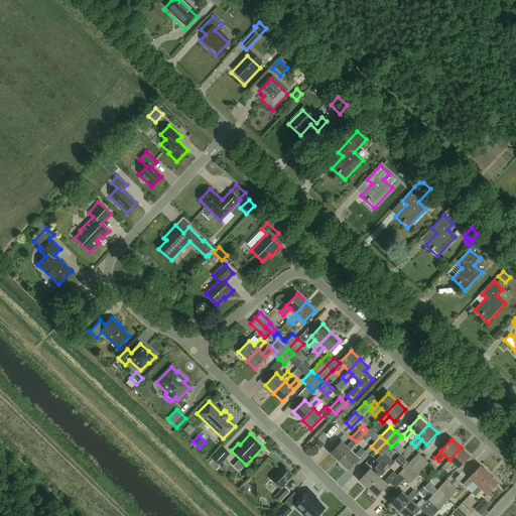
[(350,450),(352,447),(357,443),(353,440),(347,446),(342,441),(331,454),(339,462),(350,450)]
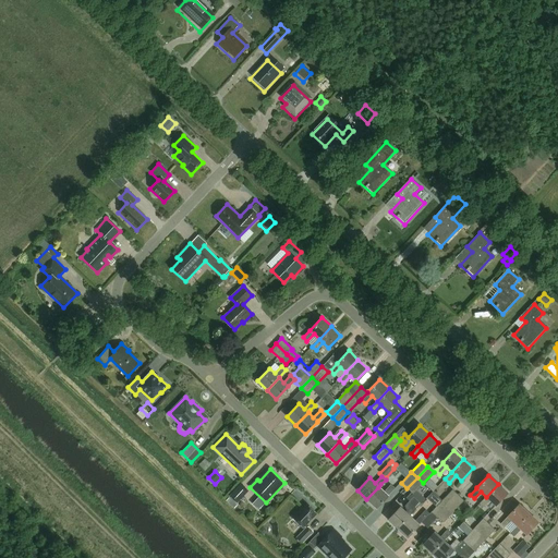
[(413,494),(423,483),(417,477),(407,488),(413,494)]
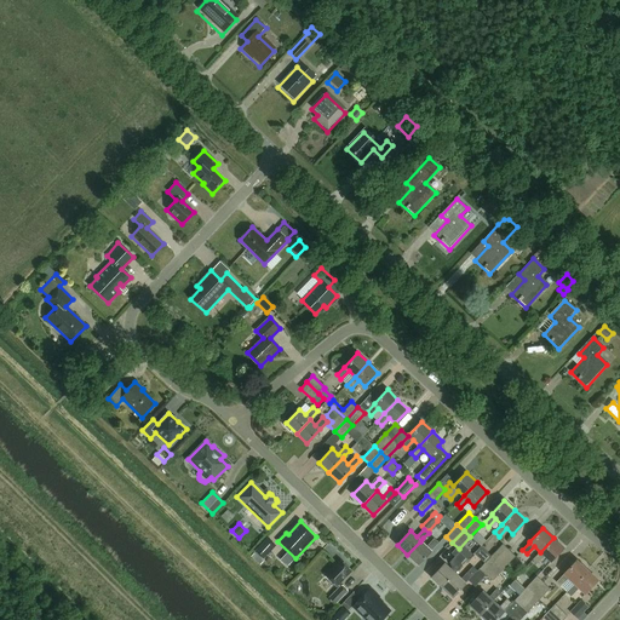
[(253,551),(260,557),(262,558),(275,544),(267,537),(253,551)]
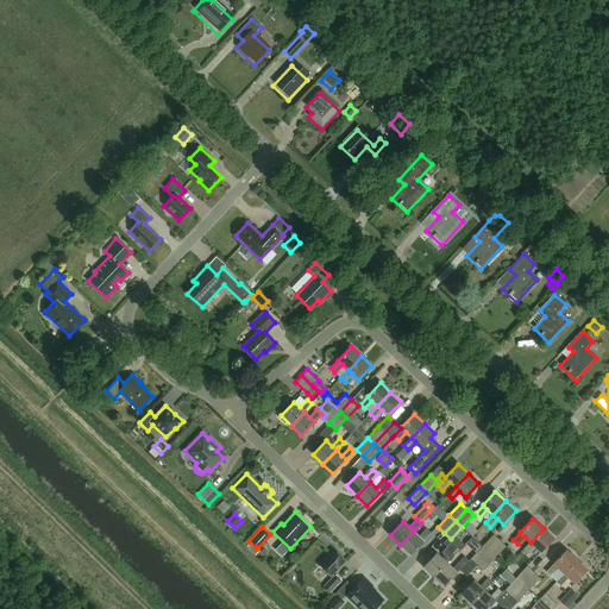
[(554,538),(544,528),(523,550),(527,554),(535,546),(541,552),(554,538)]
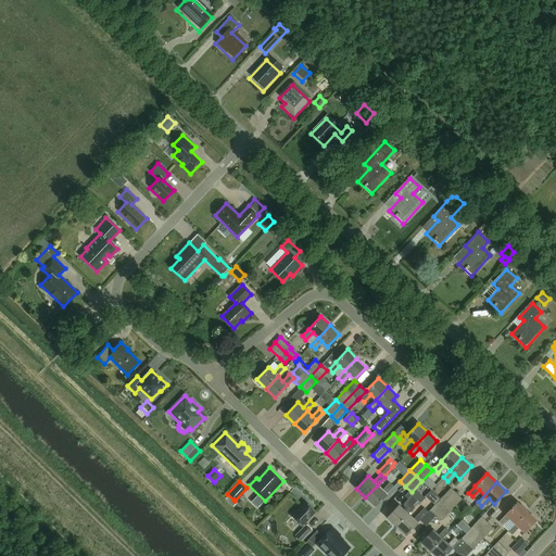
[(377,485),(365,497),(375,507),(387,494),(393,487),(389,483),(382,490),(377,485)]
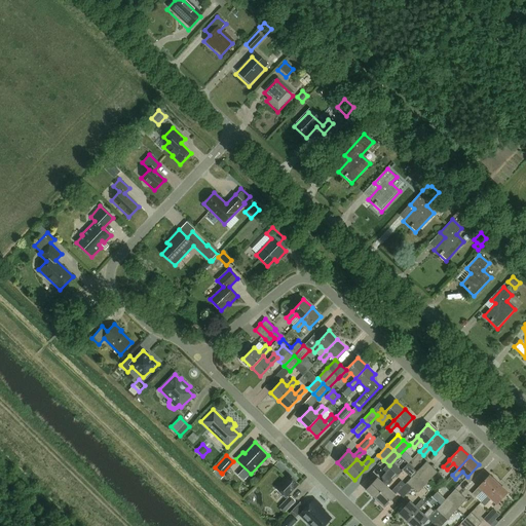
[(422,477),(431,466),(426,461),(417,472),(422,477)]
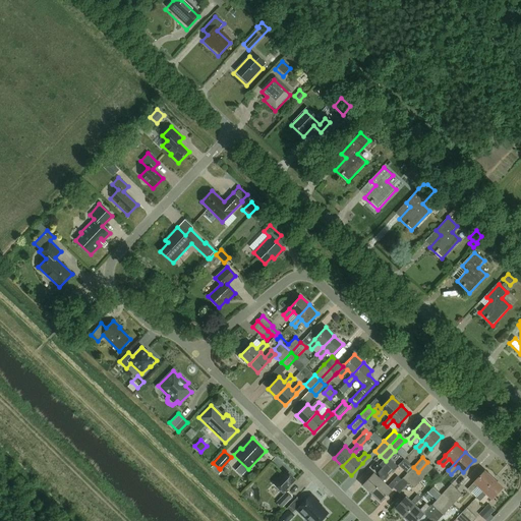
[(371,494),(383,481),(396,467),(390,460),(378,473),(380,477),(379,478),(373,473),(362,485),(371,494)]
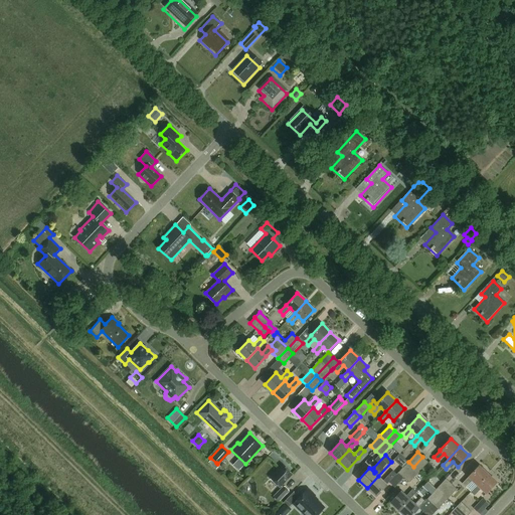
[(413,467),(418,472),(428,462),(422,457),(413,467)]
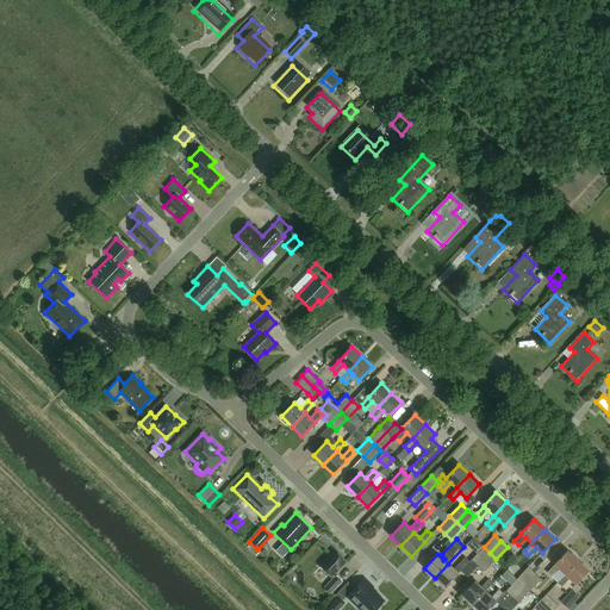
[(478,565),(490,553),(484,547),(472,559),(478,565)]
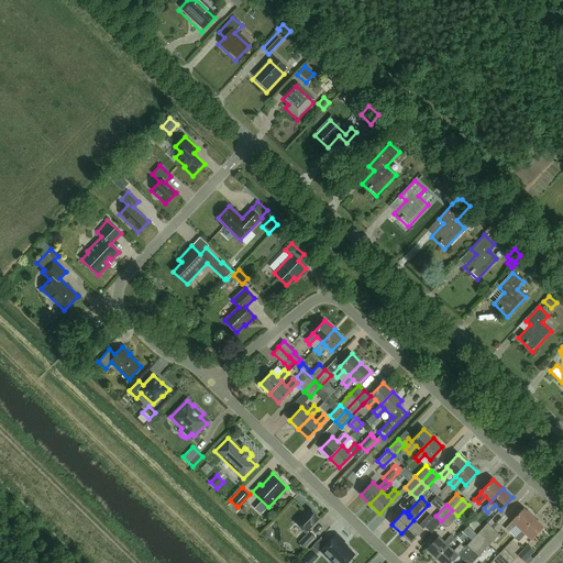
[(309,508),(295,522),(306,532),(320,518),(309,508)]
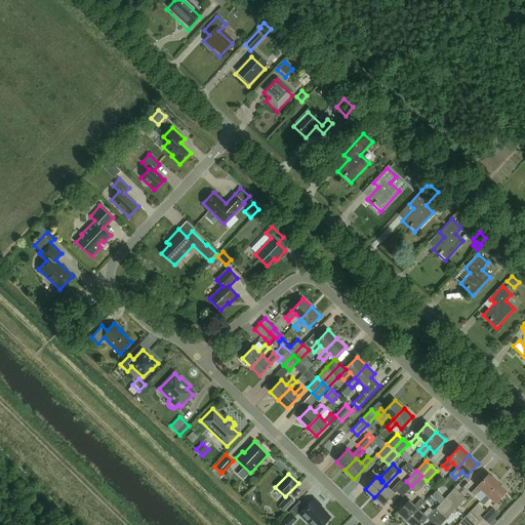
[(486,494),(497,483),(488,474),(471,493),(475,496),(481,490),(486,494)]
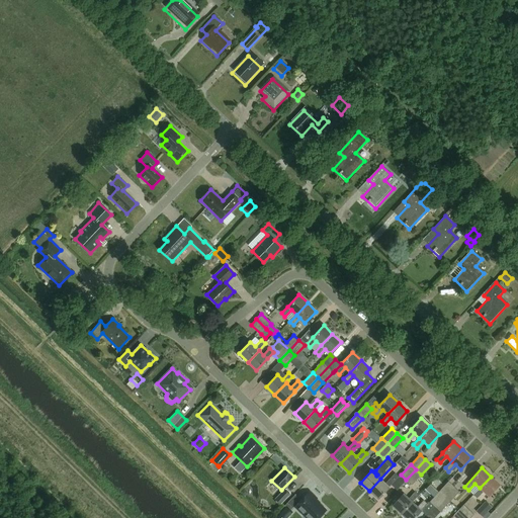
[(412,486),(421,475),(416,469),(406,480),(412,486)]
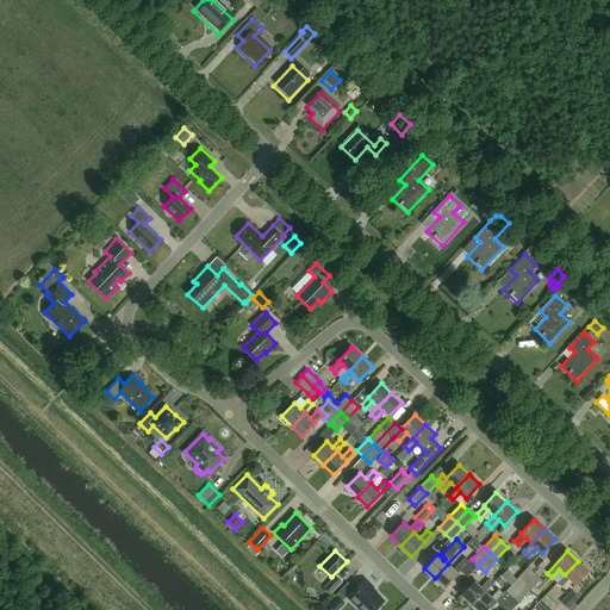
[(448,564),(435,578),(446,587),(459,574),(458,573),(466,566),(461,561),(454,570),(448,564)]
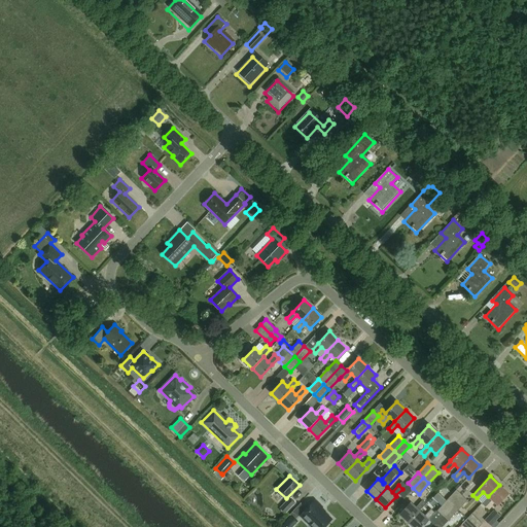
[(499,485),(482,503),(485,506),(492,500),(497,505),(508,493),(499,485)]
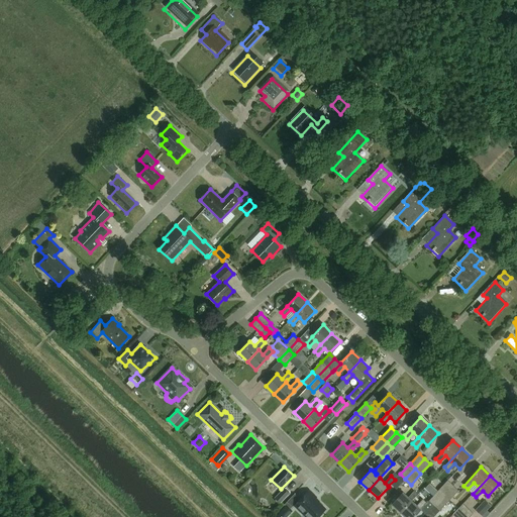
[(443,496),(453,486),(447,481),(438,491),(443,496)]
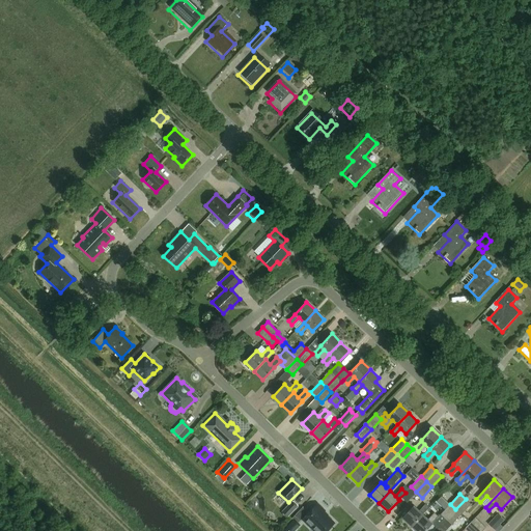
[(455,509),(460,514),(471,504),(466,499),(455,509)]
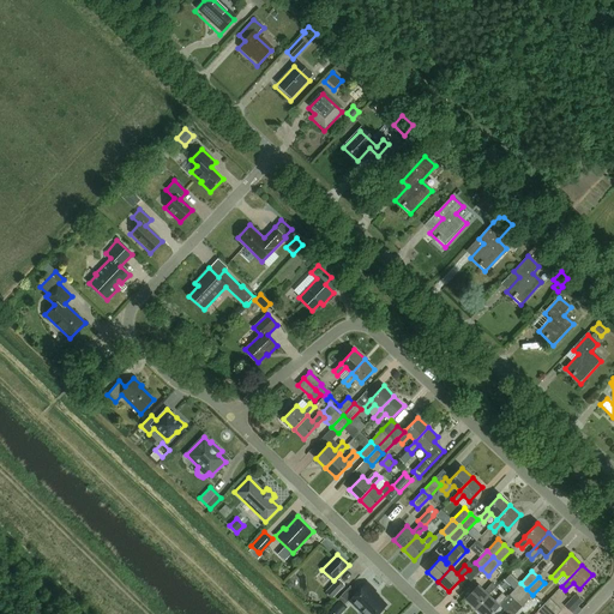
[(337,578),(325,591),(331,599),(344,585),(337,578)]
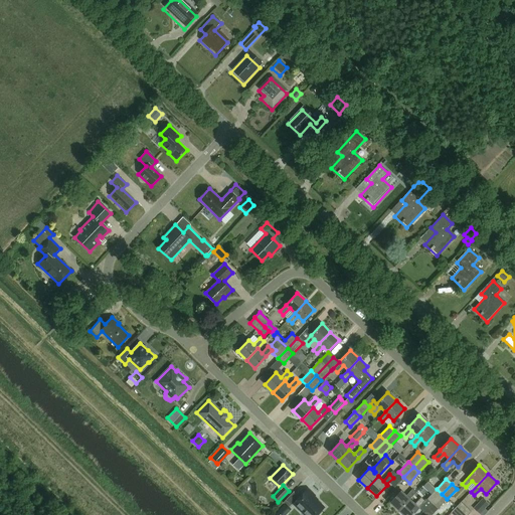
[(313,497),(315,496),(308,489),(294,504),(305,514),(316,514),(324,507),(313,497)]
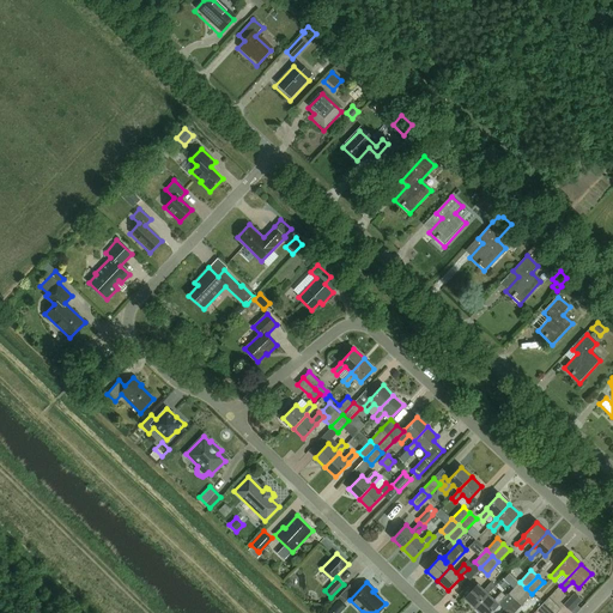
[(475,608),(487,594),(496,587),(491,582),(484,590),(478,584),(465,599),(475,608)]
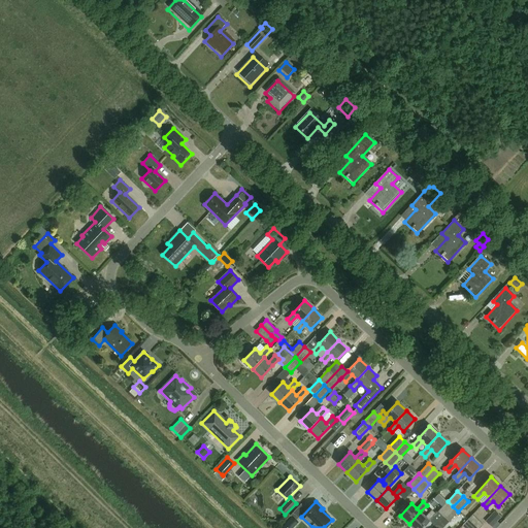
[(443,517),(453,506),(448,501),(437,512),(443,517)]
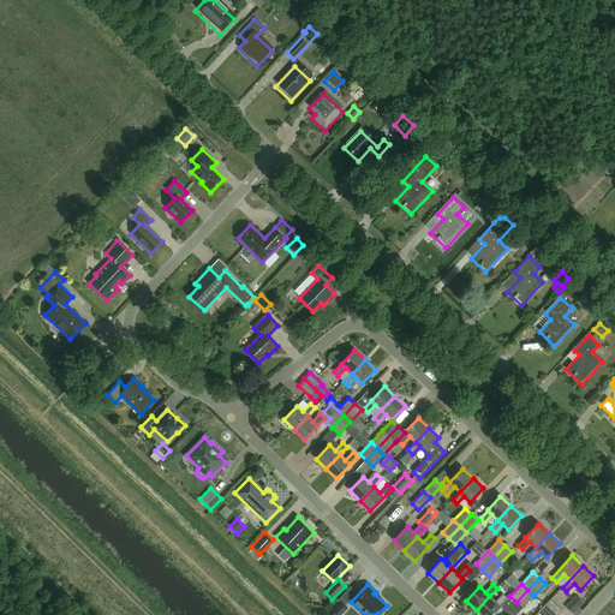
[(523,608),(533,596),(527,590),(517,602),(523,608)]
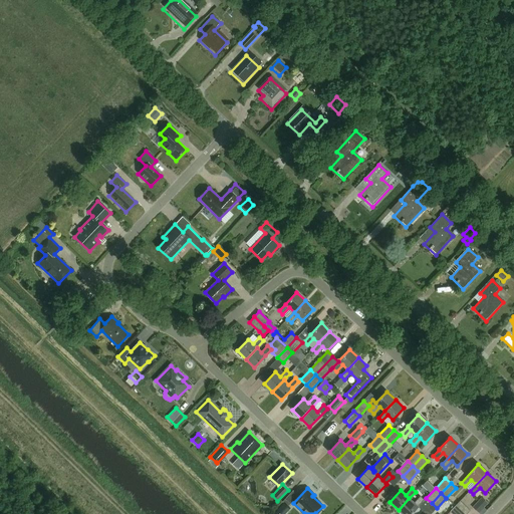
[(409,498),(399,510),(402,513),(411,513),(418,507),(418,506),(424,500),(421,496),(414,503),(409,498)]
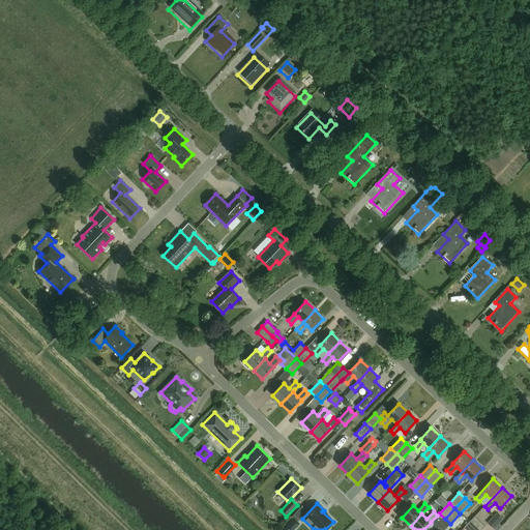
[(489,522),(498,529),(507,518),(499,511),(489,522)]
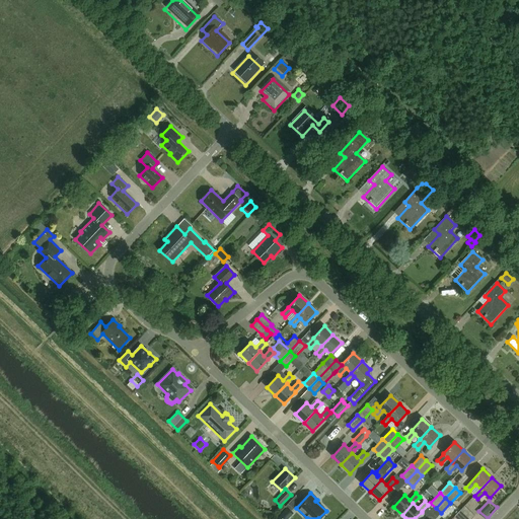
[(459,511),(467,518),(471,518),(474,516),(464,506),(459,511)]
